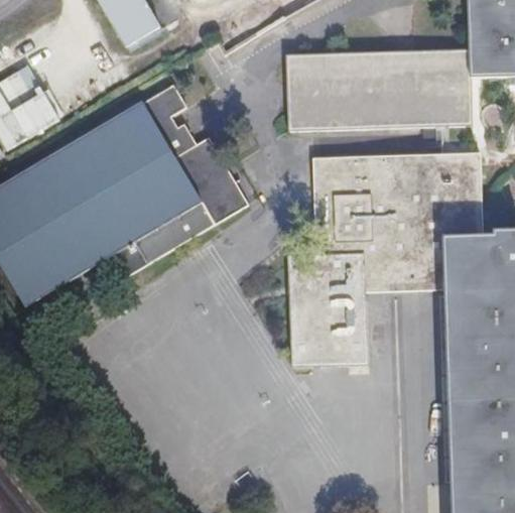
[(101,0),(123,47),(165,28),(152,0),(101,0)]
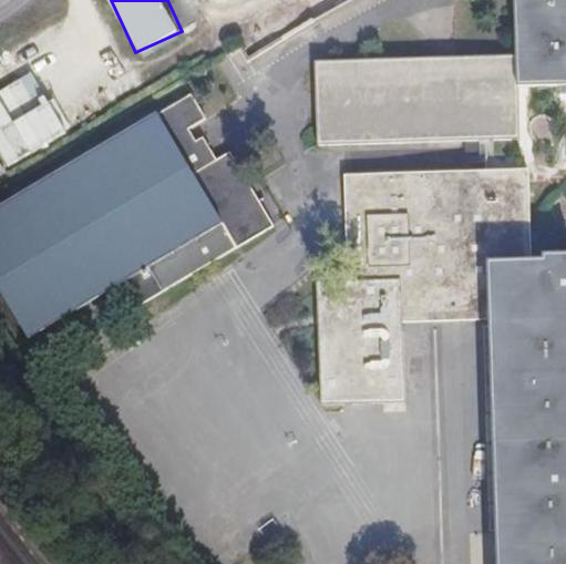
[(512,0),(514,53),(314,61),(317,143),(520,135),(517,83),(565,81),(565,0),(512,0)]
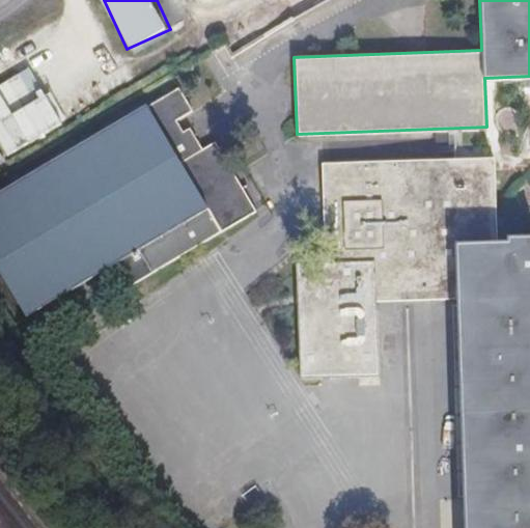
[(0,270),(27,315),(117,261),(131,283),(253,211),(213,141),(202,147),(190,126),(184,130),(176,118),(193,108),(179,86),(0,191),(0,270)]
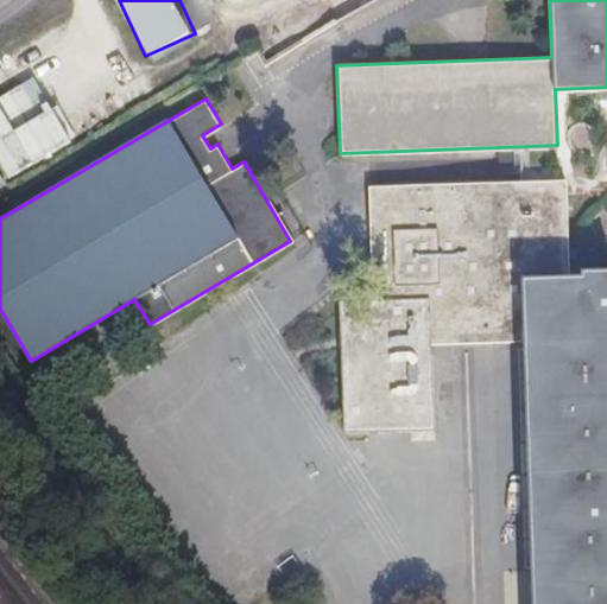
[(523,347),(532,576),(532,603),(606,603),(606,279),(586,280),(586,286),(570,286),(567,188),(370,195),(373,290),(340,291),(345,423),(429,419),(427,350),(523,347)]
